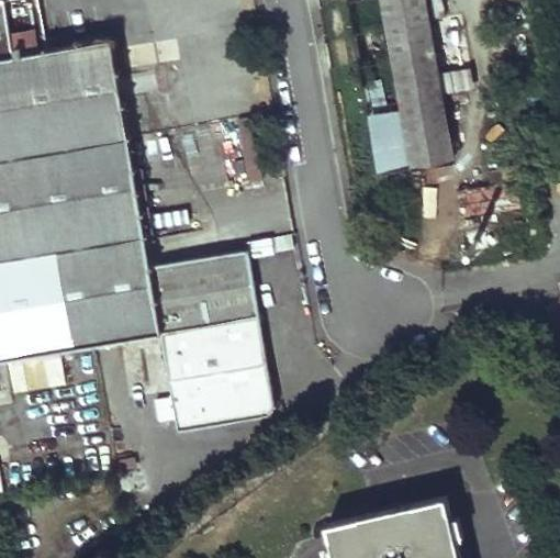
[(45,52),(36,0),(11,0),(0,2),(0,363),(161,335),(177,434),(268,419),(273,410),(247,253),(157,269),(141,173),(132,174),(109,41),(45,52)]
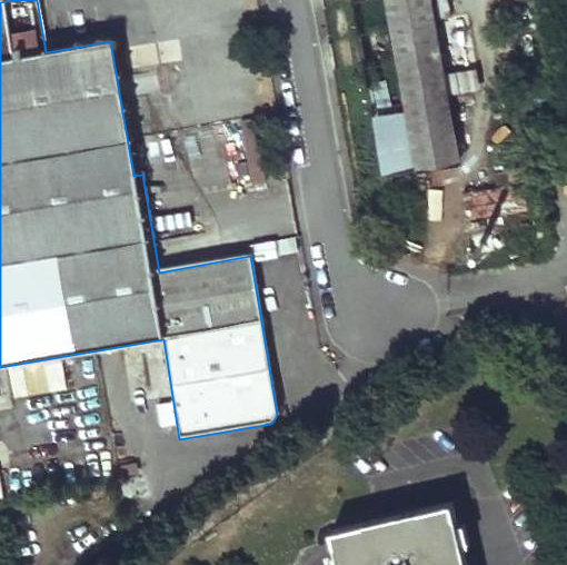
[(457,162),(427,0),(383,0),(415,170),(457,162)]
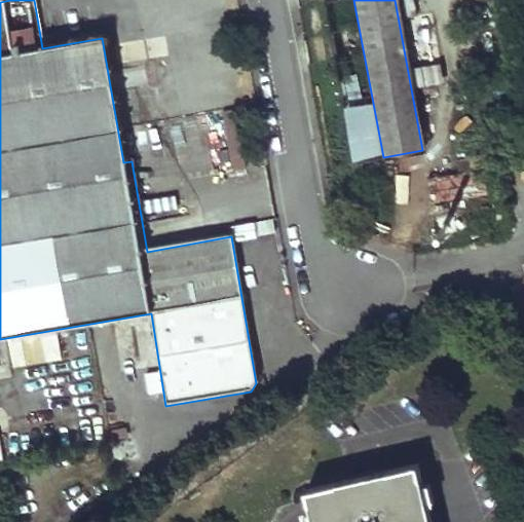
[(219,120),(228,172),(242,170),(233,117),(219,120)]
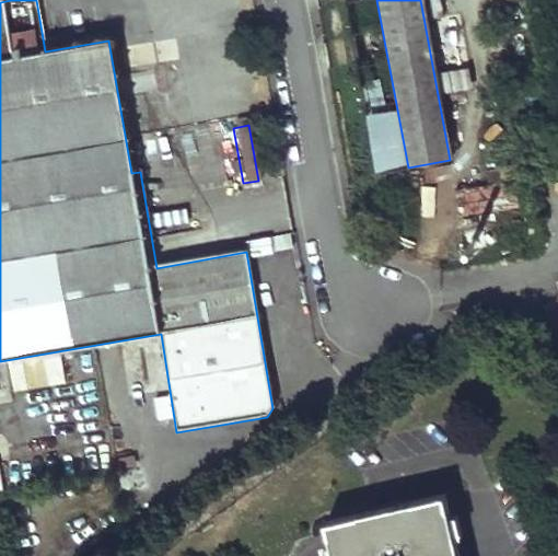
[(153,420),(171,418),(169,397),(151,398),(153,420)]
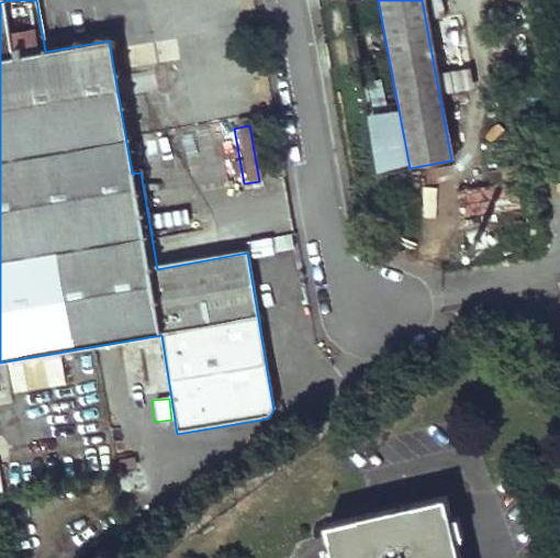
[(457,557),(445,501),(326,527),(333,557),(457,557)]
